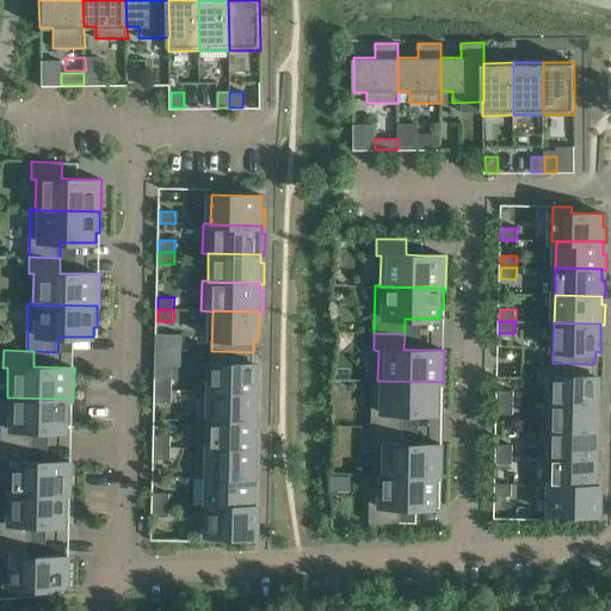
[(253,364),(253,352),(211,351),(210,392),(257,393),(257,392),(258,364),(253,364)]
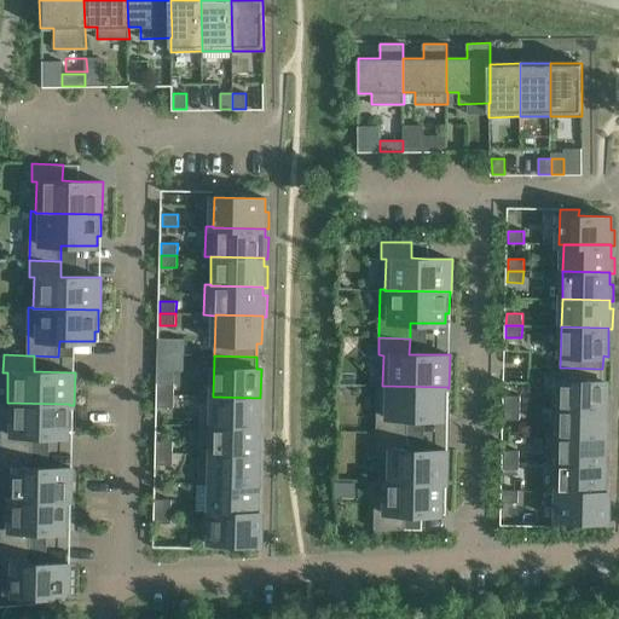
[(607,381),(602,381),(602,369),(560,368),(559,408),(559,409),(607,410),(607,409),(607,381)]
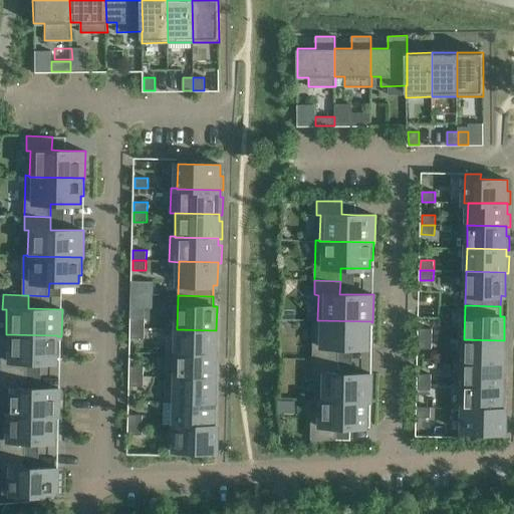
[(132,328),(145,328),(145,318),(132,318),(132,328)]
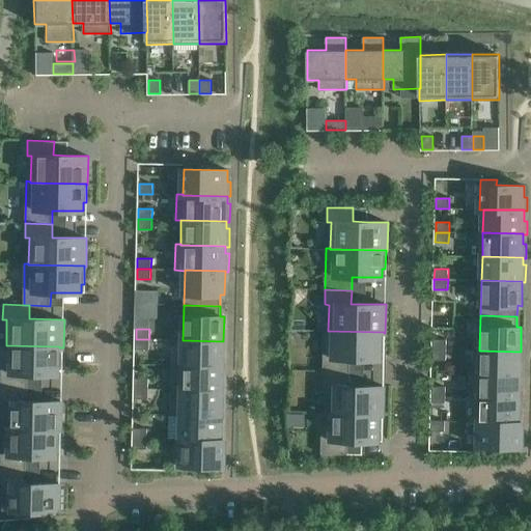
[(323,371),(350,372),(350,359),(364,359),(380,359),(381,351),(383,351),(384,333),(384,332),(328,331),(328,330),(324,330),(323,371)]
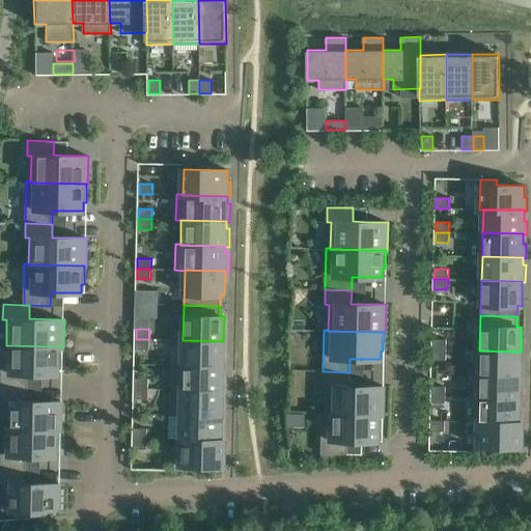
[(136,350),(149,350),(149,339),(136,339),(136,350)]
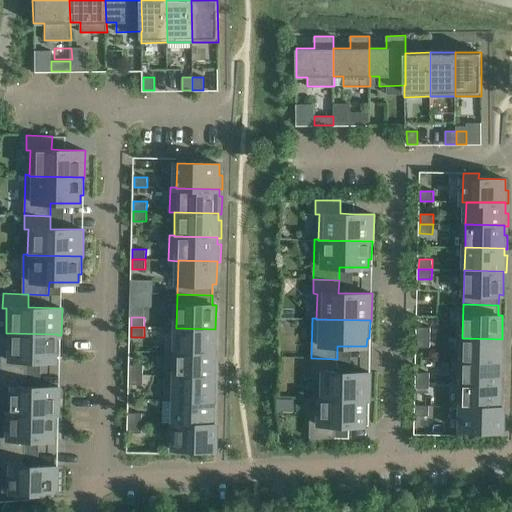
[(430,327),(417,327),(417,337),(430,337),(430,327)]
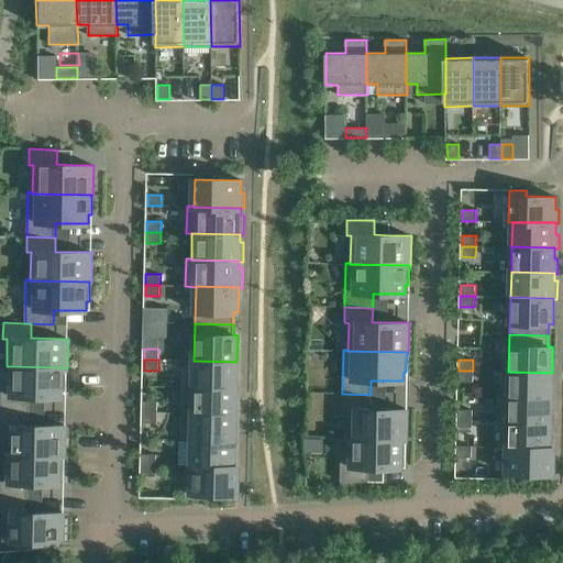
[(240,377),(241,361),(236,361),(236,362),(194,361),(194,386),(194,387),(236,388),(236,387),(236,377),(240,377)]
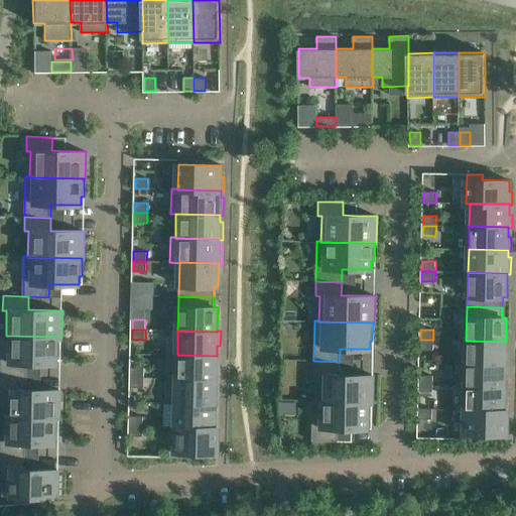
[(26,379),(27,363),(41,364),(56,364),(57,338),(57,337),(6,336),(6,335),(2,335),(2,336),(1,361),(1,378),(26,379)]
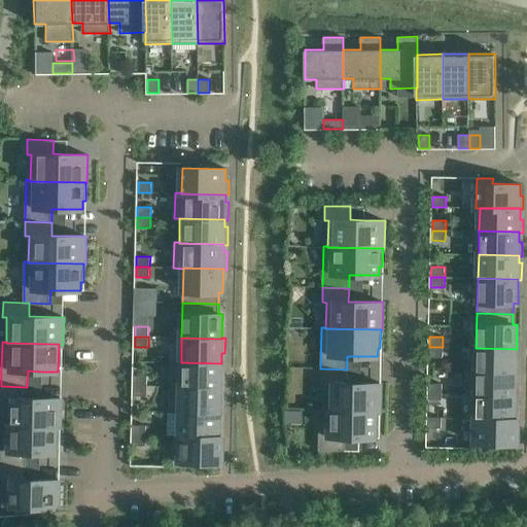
[(429,347),(429,357),(443,357),(443,347),(429,347)]
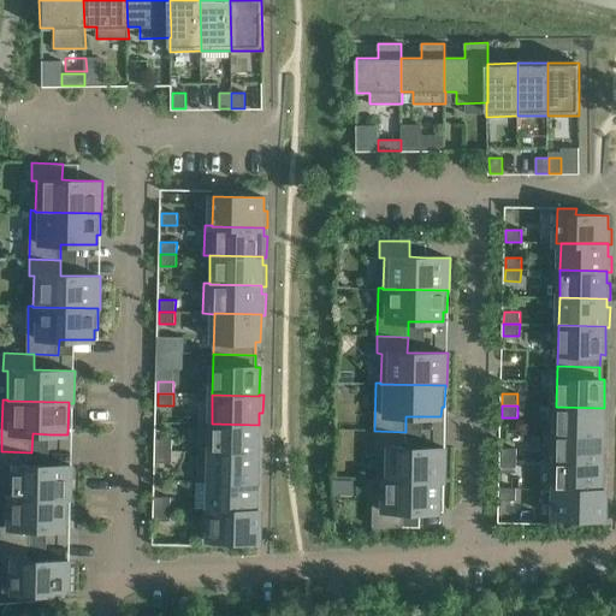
[(603,436),(603,434),(603,424),(608,424),(608,407),(604,407),(604,408),(556,407),(556,406),(551,406),(550,433),(550,434),(603,436)]
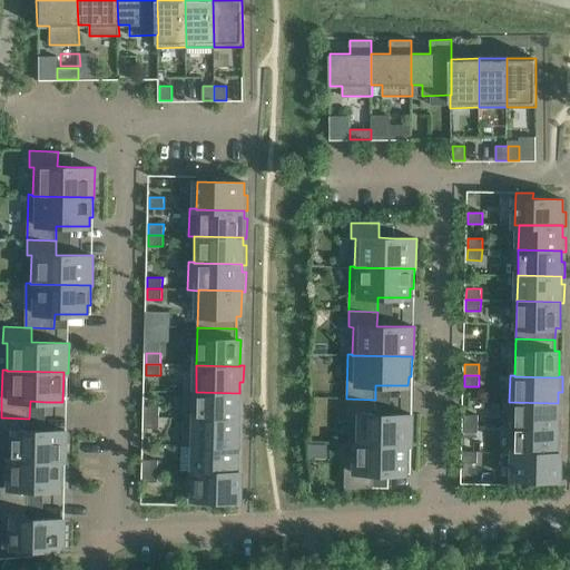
[(185,391),(185,418),(238,420),(238,419),(238,412),(243,412),(243,392),(239,392),(239,393),(196,392),(196,391),(185,391)]
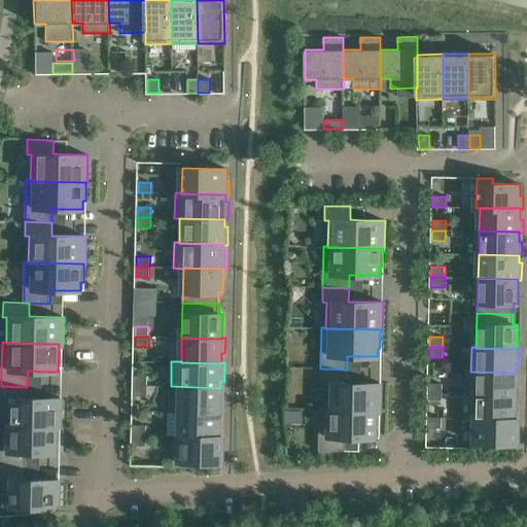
[(361,383),(347,383),(347,370),(320,369),(320,383),(324,384),(323,409),(323,410),(379,411),(379,412),(381,412),(381,383),(361,383)]
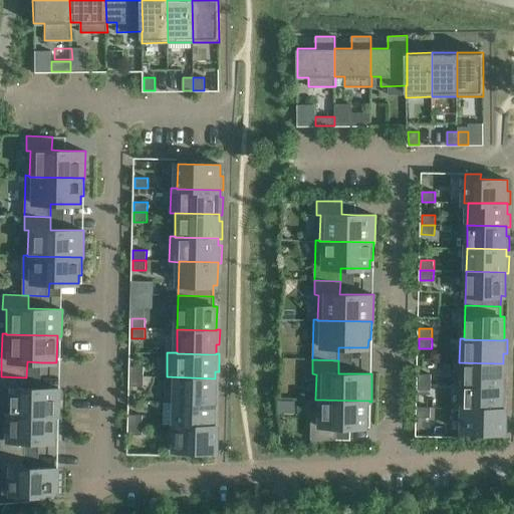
[(503,386),(503,375),(506,375),(506,362),(503,362),(503,363),(459,362),(459,361),(454,361),(454,386),(463,386),(503,386)]
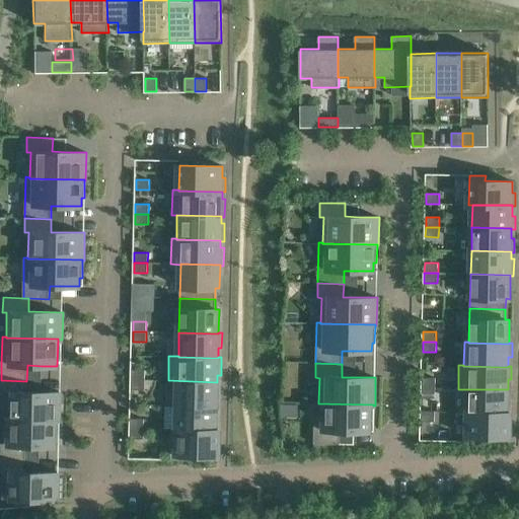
[(145,370),(132,370),(132,380),(145,380),(145,370)]
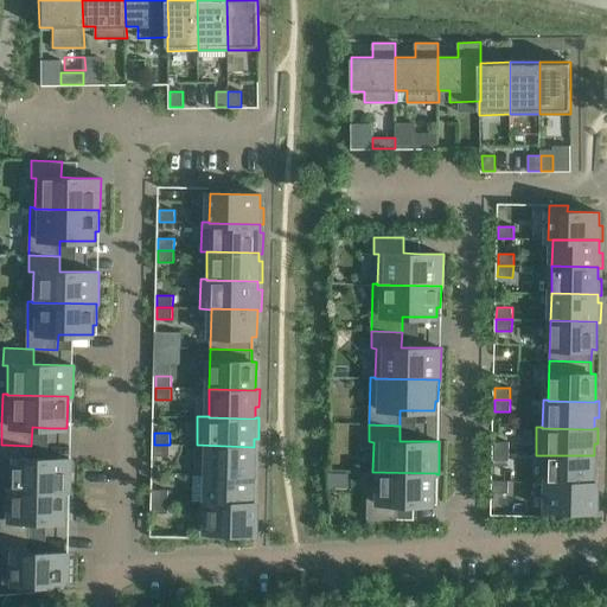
[(493,454),(509,454),(509,442),(493,442),(493,454)]
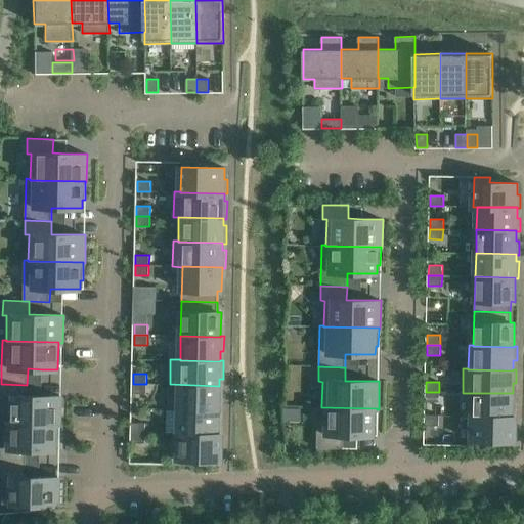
[(4,422),(60,423),(61,401),(41,401),(27,401),(27,385),(1,384),(1,396),(5,396),(4,422)]
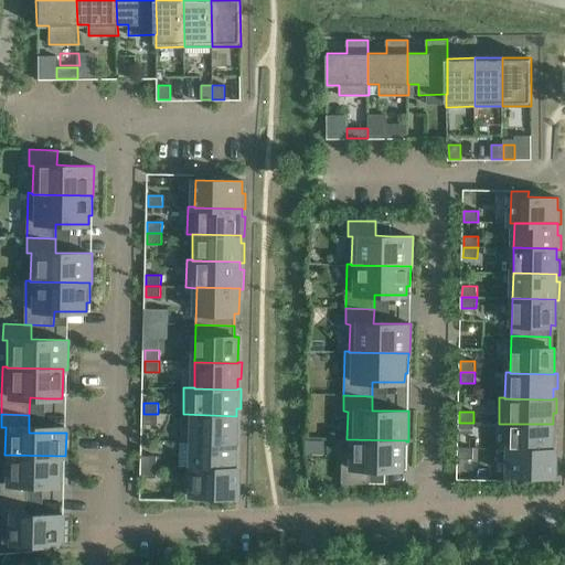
[(158,425),(158,414),(144,414),(142,424),(158,425)]
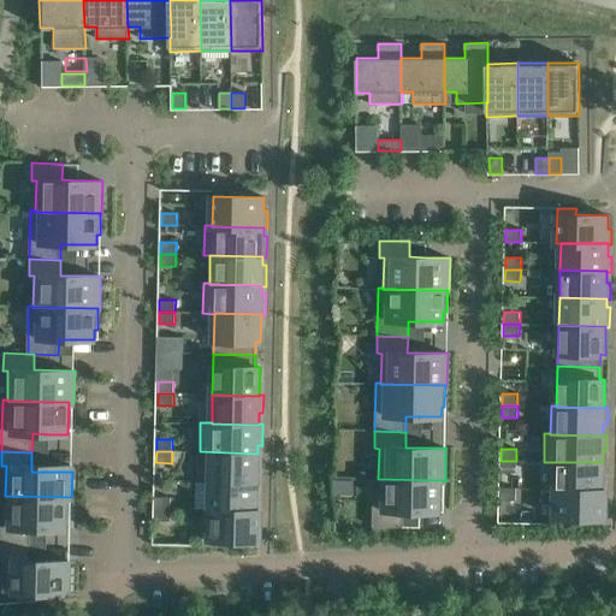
[(199,481),(211,483),(211,481),(258,483),(258,481),(258,474),(261,474),(262,452),(258,452),(258,454),(200,451),(199,481)]
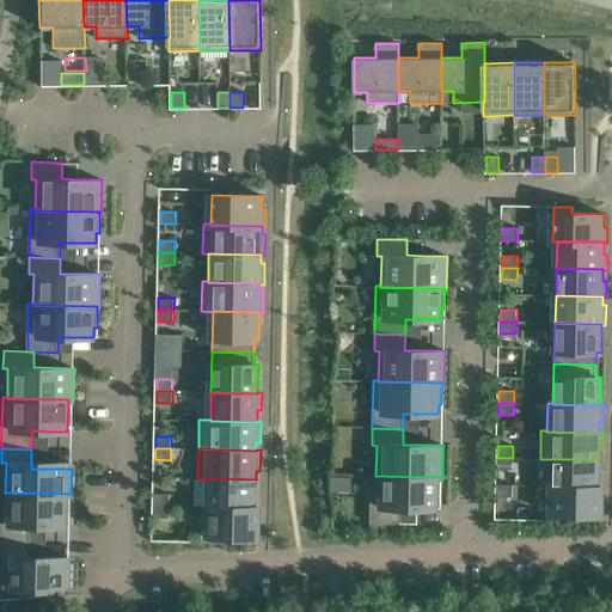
[(513,458),(497,458),(497,470),(513,470),(513,458)]
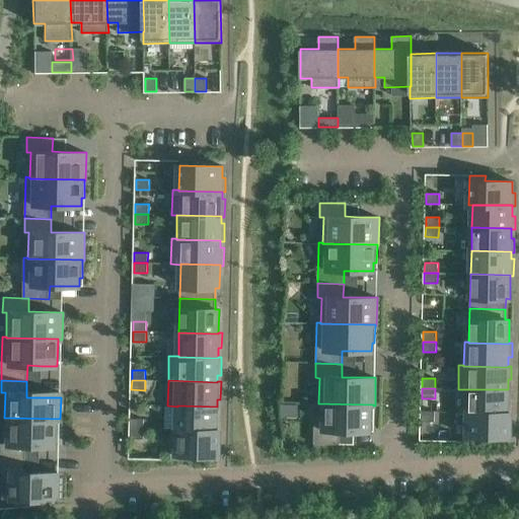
[(507,413),(507,405),(510,405),(511,389),(508,389),(467,389),(467,412),(507,413)]
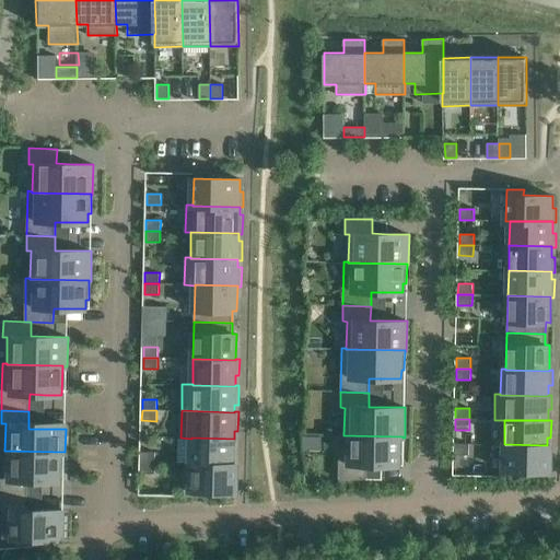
[(338,479),(366,479),(366,465),(383,465),(399,465),(399,456),(403,456),(403,438),(403,436),(343,435),(343,434),(339,434),(338,479)]
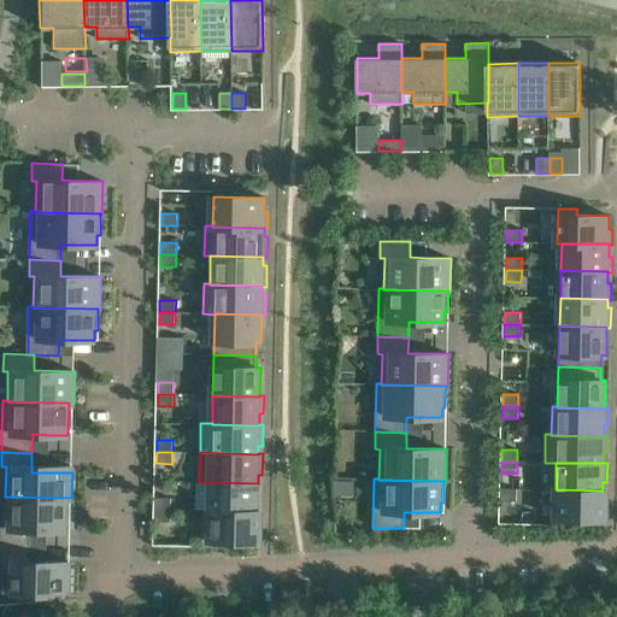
[(257,511),(257,504),(262,504),(262,482),(258,482),(258,483),(211,482),(211,483),(210,510),(210,511),(257,511)]
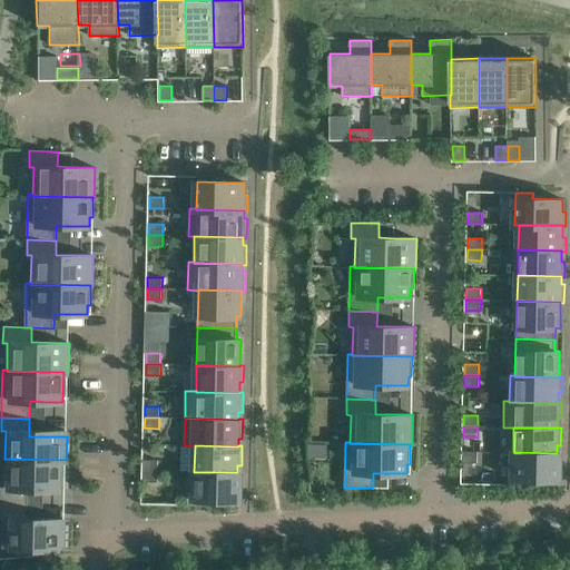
[(462,451),(462,463),(477,463),(478,452),(462,451)]
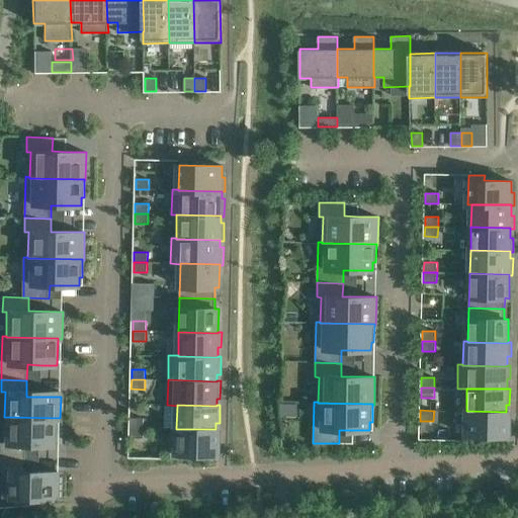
[(506,412),(466,411),(465,435),(509,436),(509,412),(506,412)]
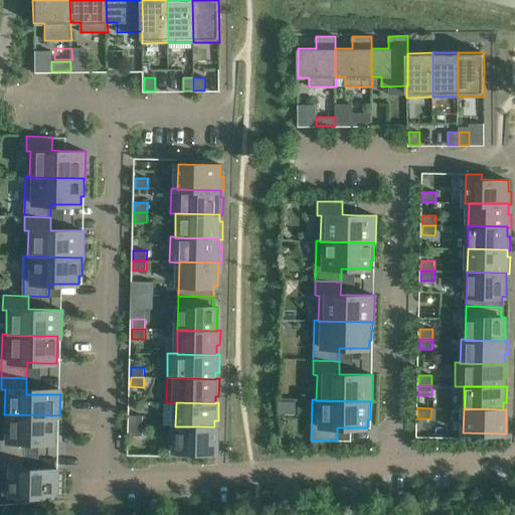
[(54,443),(54,435),(57,435),(58,416),(59,416),(59,415),(4,414),(4,415),(5,415),(4,440),(0,440),(0,454),(25,455),(25,442),(39,443),(54,443)]
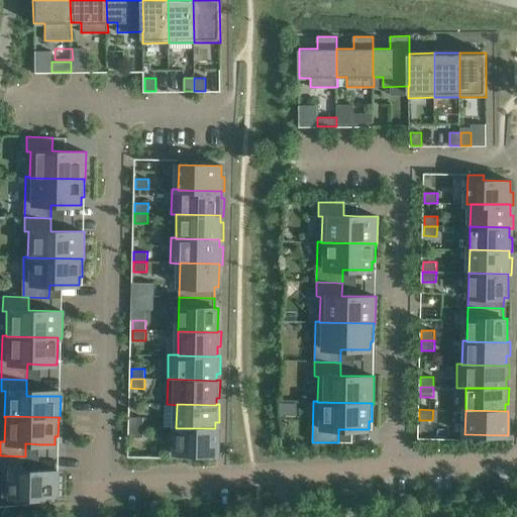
[(143,427),(143,417),(130,417),(129,427),(143,427)]
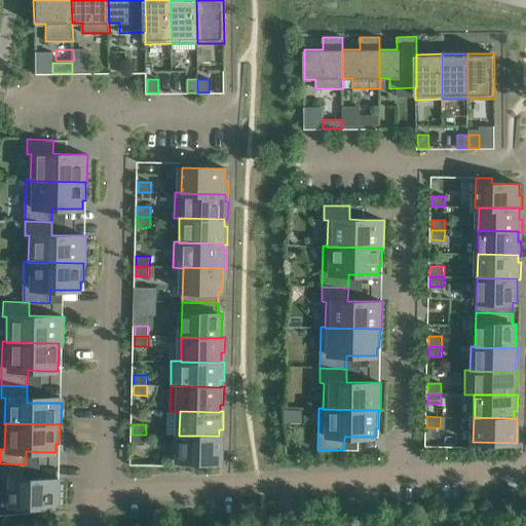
[(132,435),(132,445),(145,445),(146,435),(132,435)]
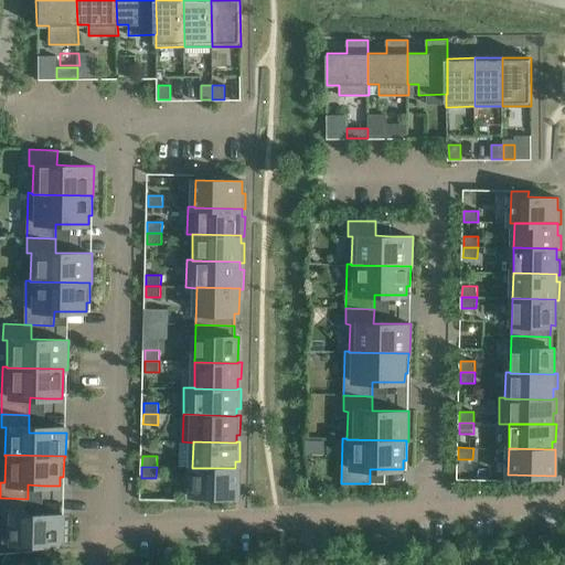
[(192,468),(192,467),(187,467),(187,500),(209,501),(209,496),(238,497),(240,468),(235,468),(192,468)]
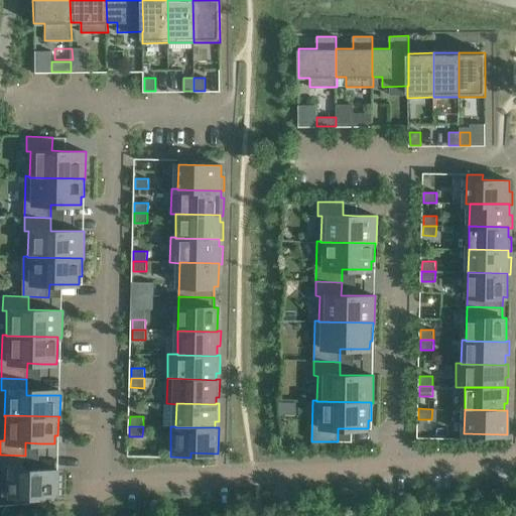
[(15,496),(15,503),(29,502),(29,497),(57,497),(58,470),(39,470),(24,469),(25,456),(0,455),(0,470),(3,470),(2,496),(15,496)]
